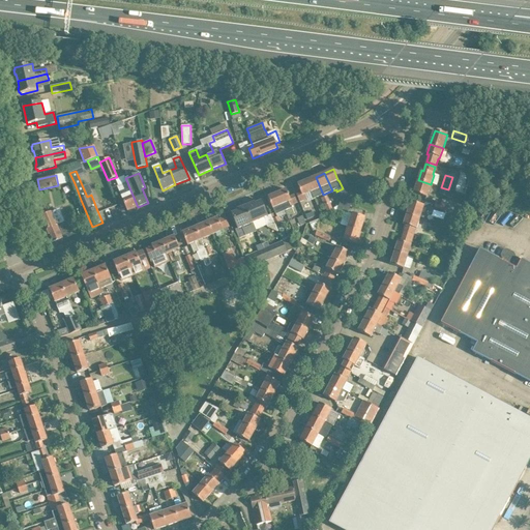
[(316,177),(306,180),(312,193),(314,199),(323,195),(316,177)]
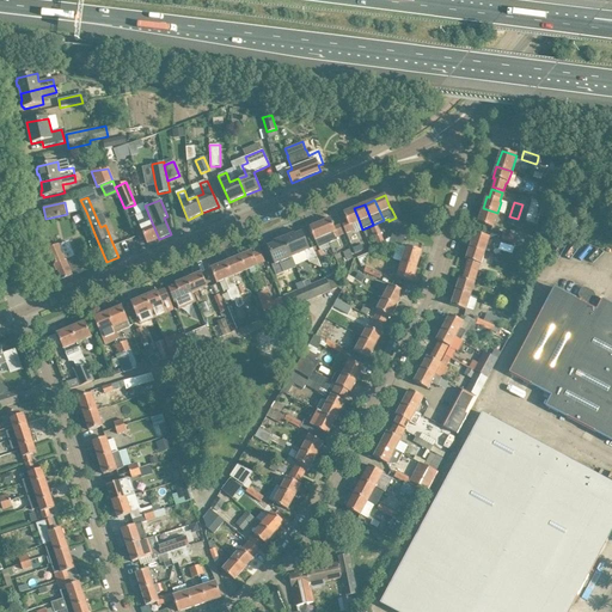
[(360,222),(354,208),(344,213),(348,222),(342,225),(346,233),(354,230),(352,226),(360,222)]
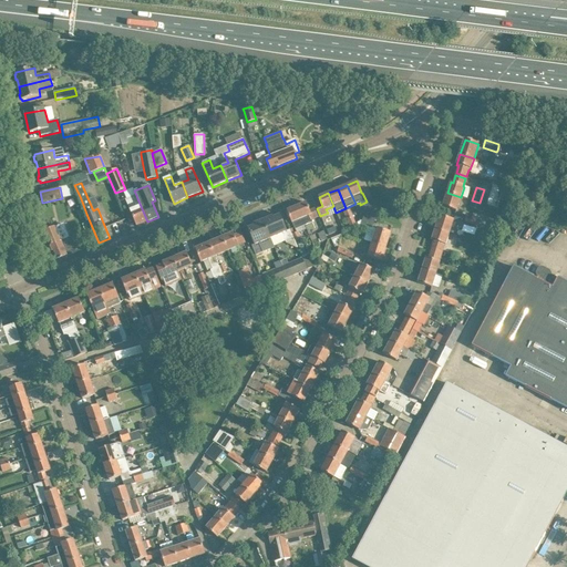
[(461,197),(447,193),(443,207),(453,210),(456,212),(461,197)]
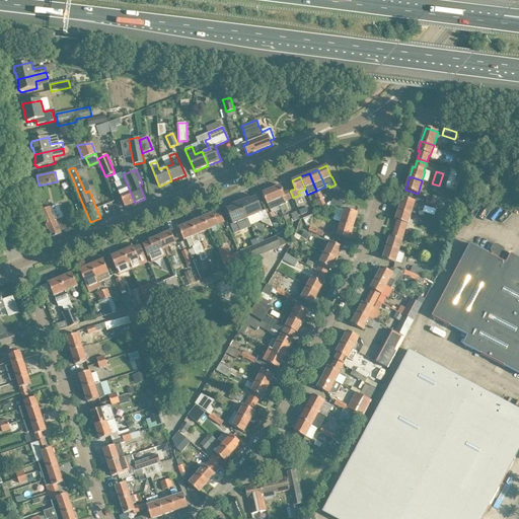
[(129,189),(126,181),(125,178),(115,182),(120,193),(119,193),(125,207),(135,203),(129,189)]
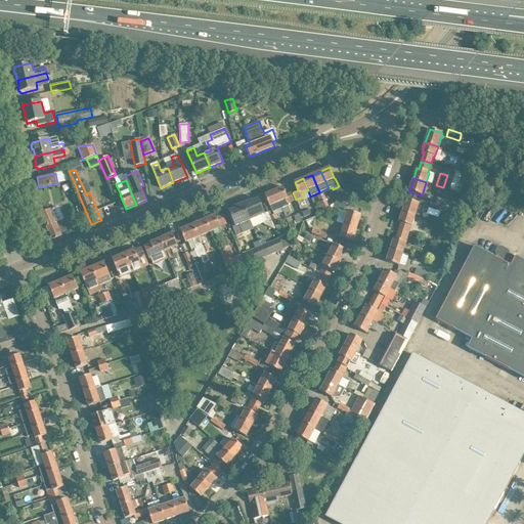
[(453,183),(451,190),(462,193),(463,186),(453,183)]
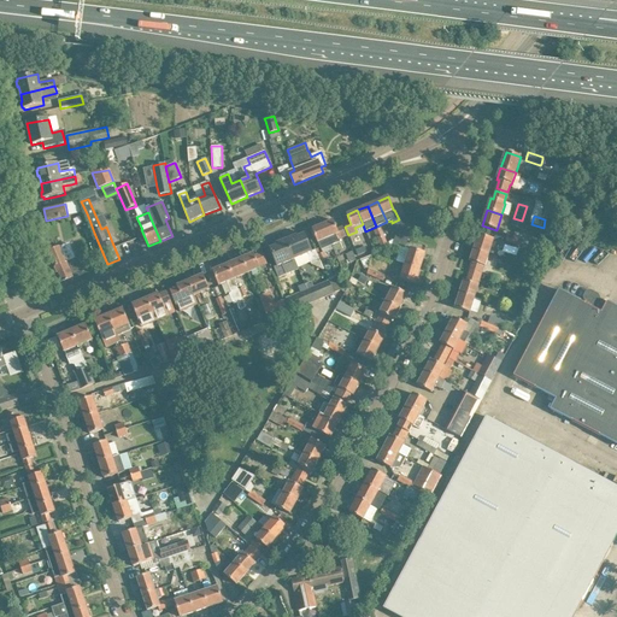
[(400,238),(407,240),(410,241),(407,234),(413,231),(407,219),(394,224),(400,238)]
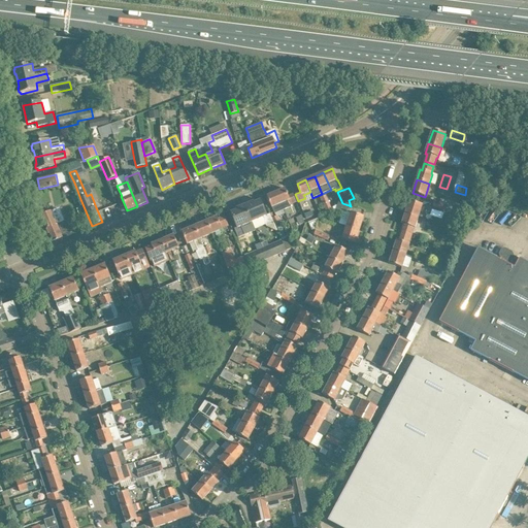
[(285,189),(276,193),(284,209),(291,207),(290,205),(296,202),(293,195),(289,197),(285,189)]
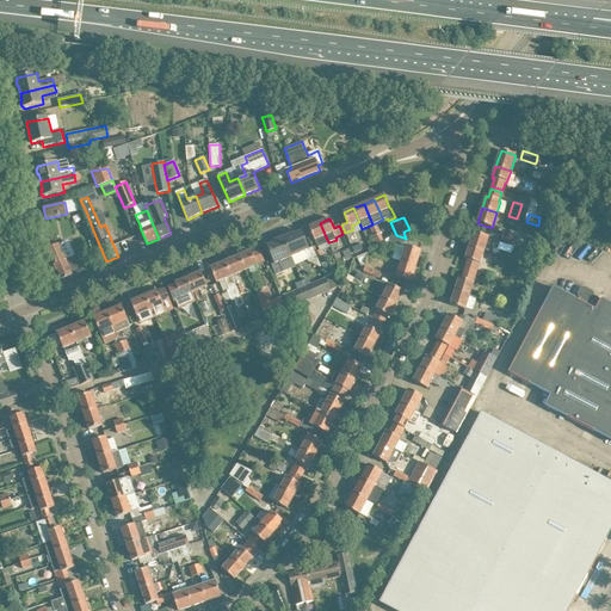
[(328,242),(320,223),(309,227),(315,240),(318,247),(320,247),(321,251),(329,247),(328,242)]
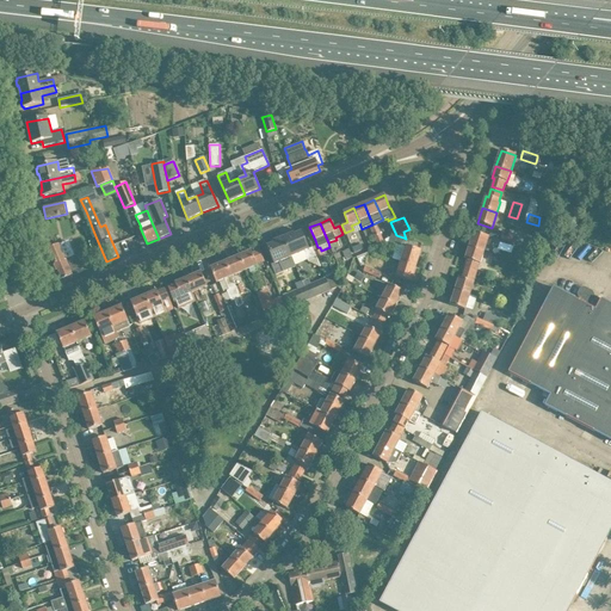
[(370,229),(374,236),(381,234),(377,226),(370,229)]
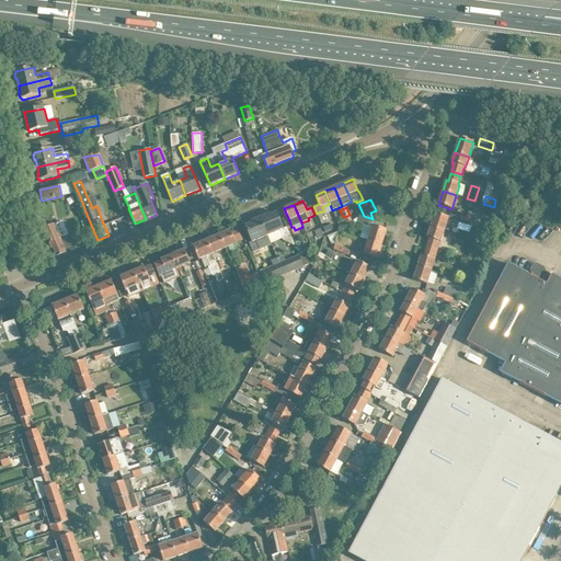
[(270,215),(261,218),(267,237),(268,237),(271,242),(282,238),(283,241),(292,238),(287,228),(284,229),(281,221),(276,212),(276,214),(271,216),(270,215)]
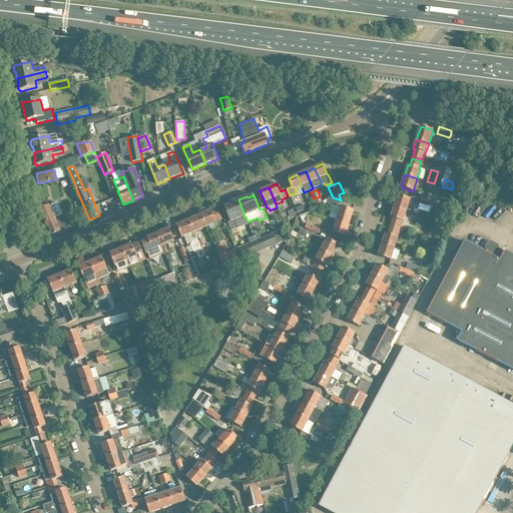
[(398,195),(394,208),(407,212),(411,199),(408,198),(398,195)]
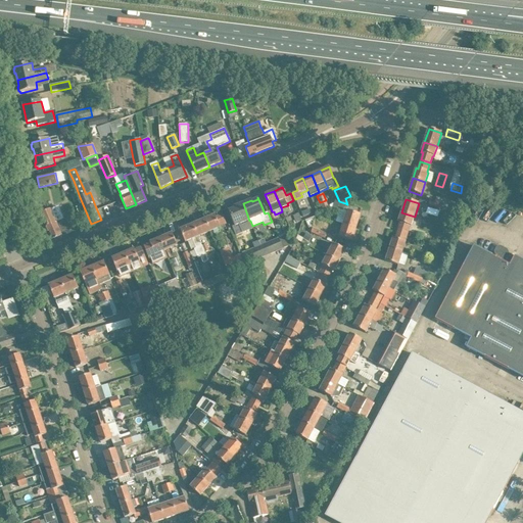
[(326,200),(320,202),(323,208),(328,206),(326,200)]
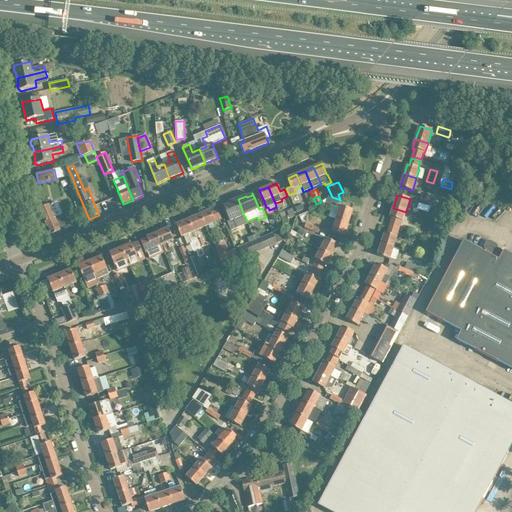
[(338,199),(332,197),(328,196),(326,203),(333,205),(336,206),(338,199)]
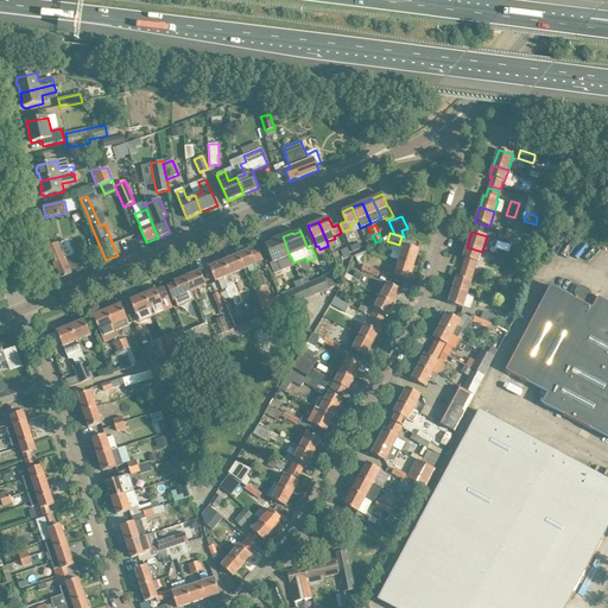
[(290,257),(283,236),(272,241),(273,242),(266,246),(266,244),(265,244),(270,254),(270,255),(273,263),(270,264),(274,274),(282,272),(278,261),(290,257)]
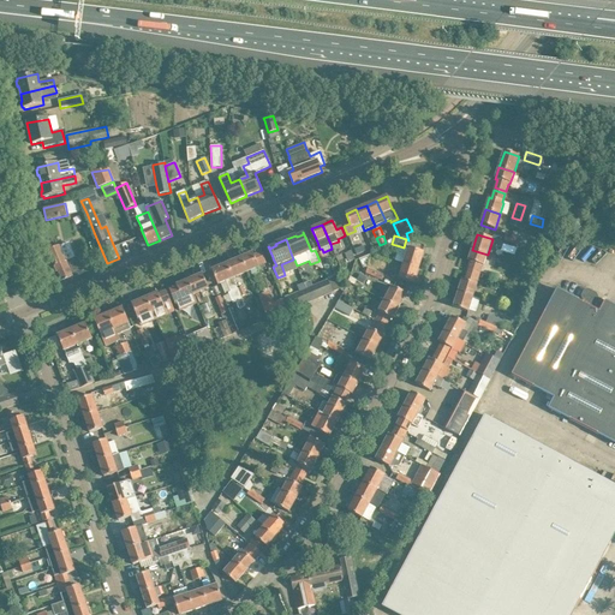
[(60,282),(73,278),(72,276),(84,272),(84,270),(83,272),(78,260),(76,260),(67,263),(64,254),(60,246),(48,251),(60,282)]
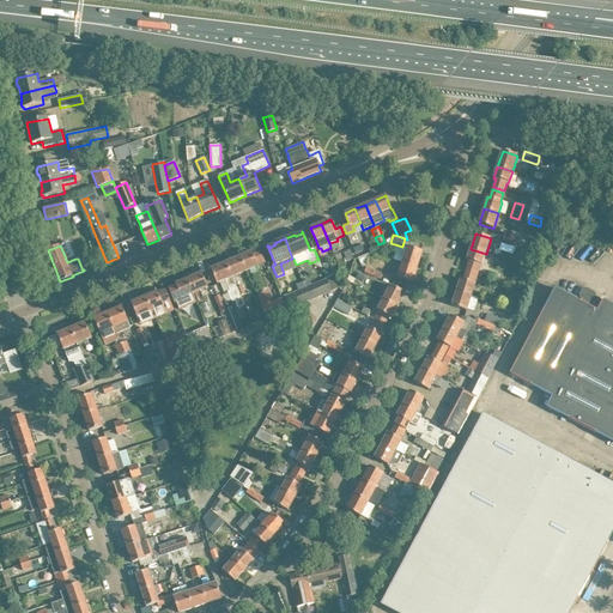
[(399,246),(394,259),(399,261),(402,262),(418,267),(423,252),(411,248),(407,247),(407,248),(402,247),(399,246)]
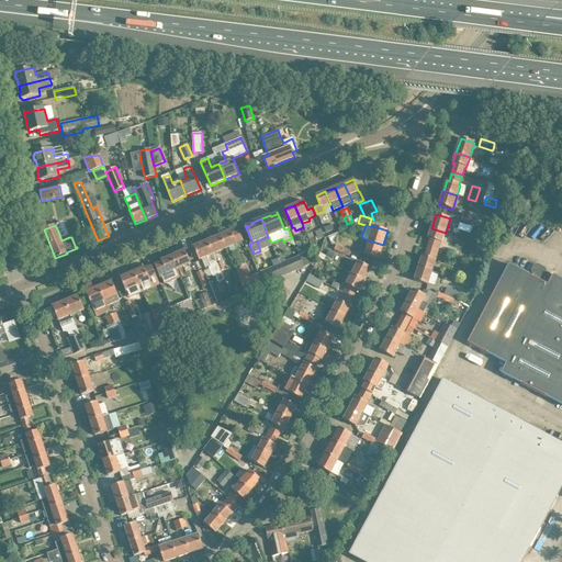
[(446,233),(431,228),(428,238),(430,239),(428,247),(439,250),(441,243),(442,244),(446,233)]
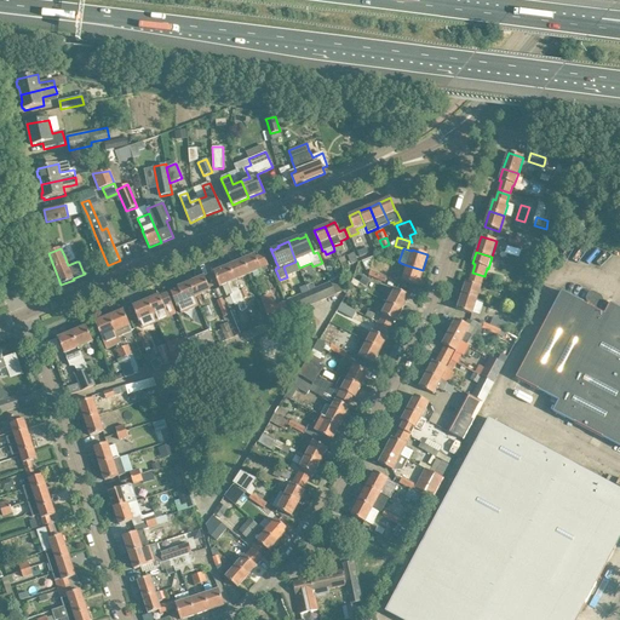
[(357,262),(354,253),(348,256),(351,264),(357,262)]
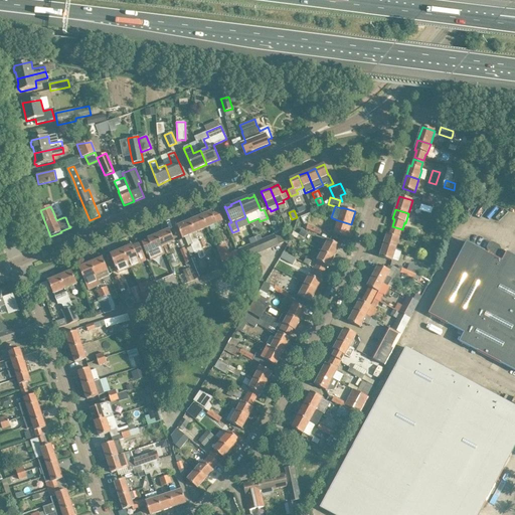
[(212,212),(201,216),(206,228),(216,224),(216,222),(222,220),(219,211),(212,213),(212,212)]
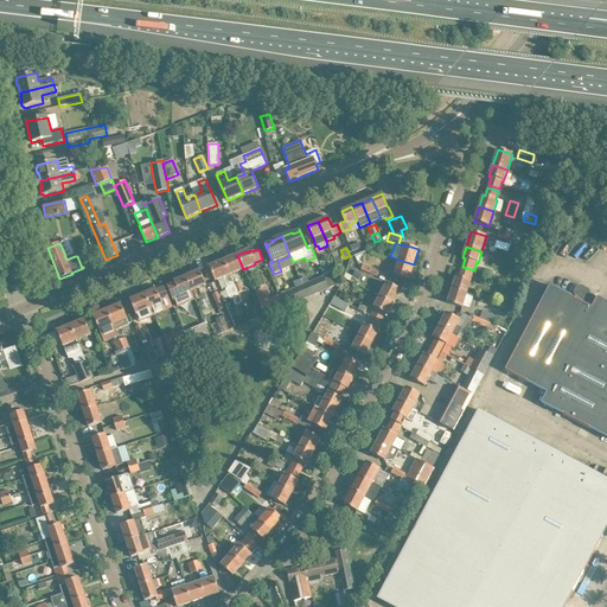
[(237,255),(224,261),(230,275),(243,269),(237,255)]
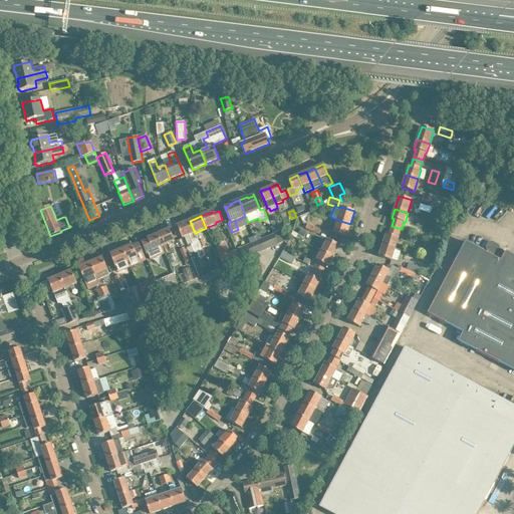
[(334,219),(327,216),(325,222),(332,225),(334,219)]
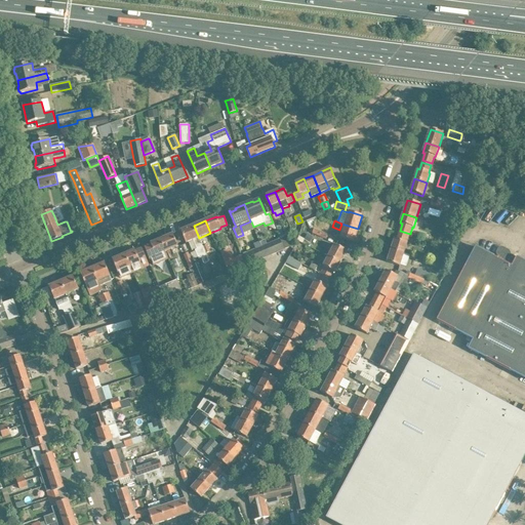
[(358,229),(345,225),(340,238),(354,242),(358,229)]
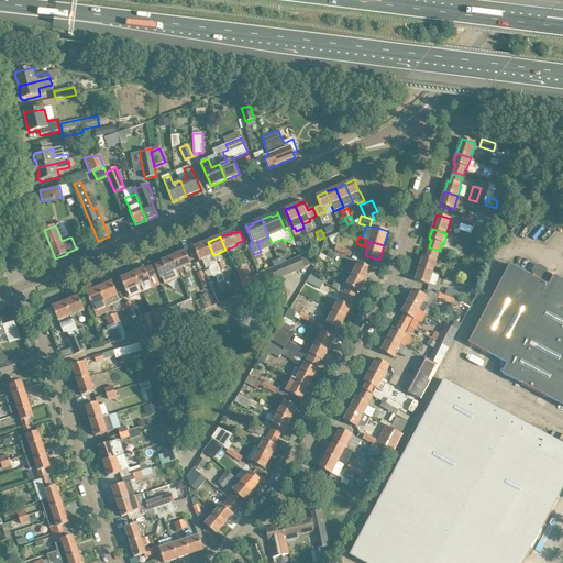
[(213,255),(208,242),(194,247),(200,261),(207,258),(210,267),(209,268),(210,269),(209,271),(211,276),(212,276),(213,278),(216,277),(219,284),(224,282),(220,272),(218,265),(217,265),(212,255),(213,255)]
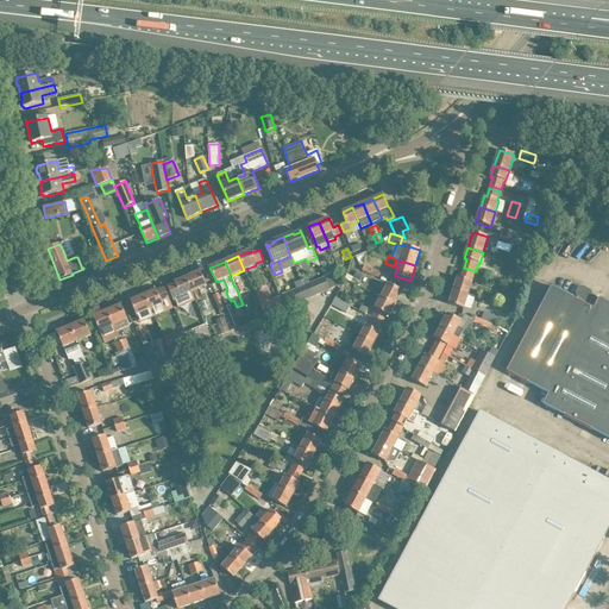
[(458,277),(454,289),(469,294),(472,282),(475,274),(463,270),(460,278),(458,277)]
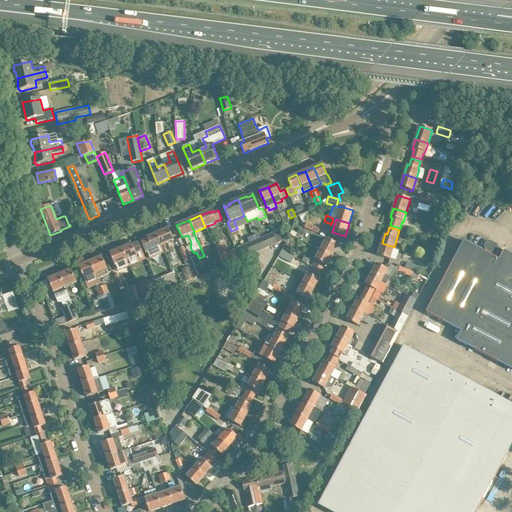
[(169,228),(156,233),(161,246),(162,246),(174,240),(169,228)]
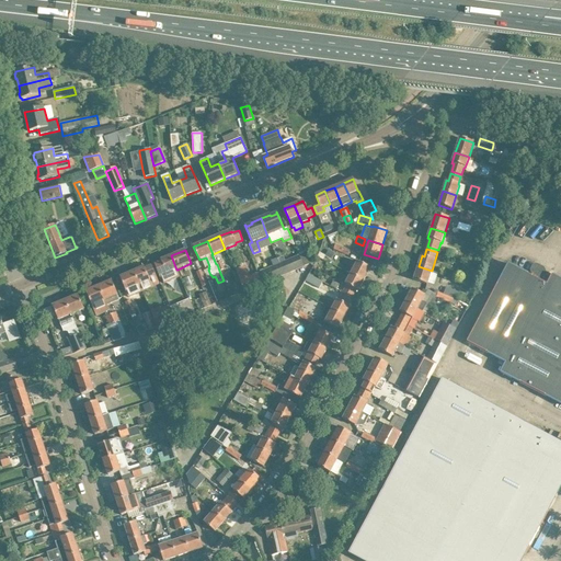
[(329,250),(325,258),(331,260),(334,253),(329,250)]
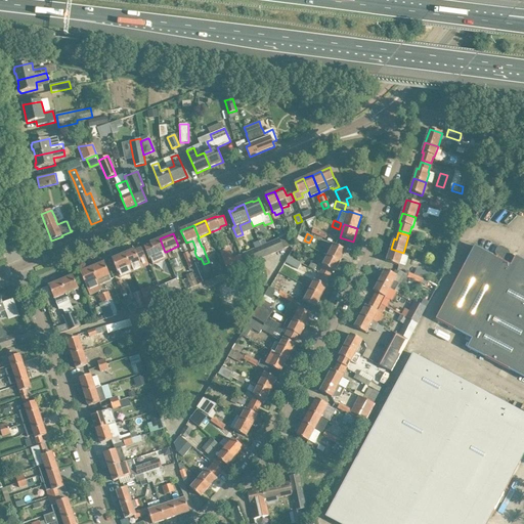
[(286,236),(279,238),(284,250),(290,247),(293,249),(296,241),(293,238),(287,241),(286,236)]
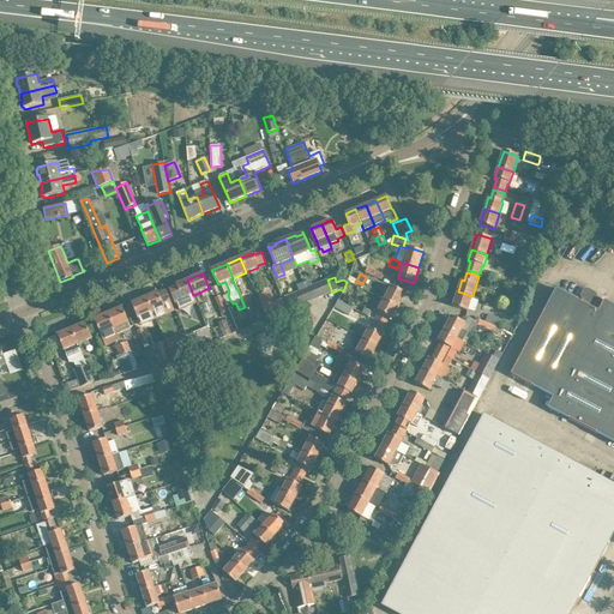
[(169,290),(174,301),(176,307),(179,306),(180,311),(198,304),(194,295),(193,295),(187,280),(176,286),(176,287),(169,290)]
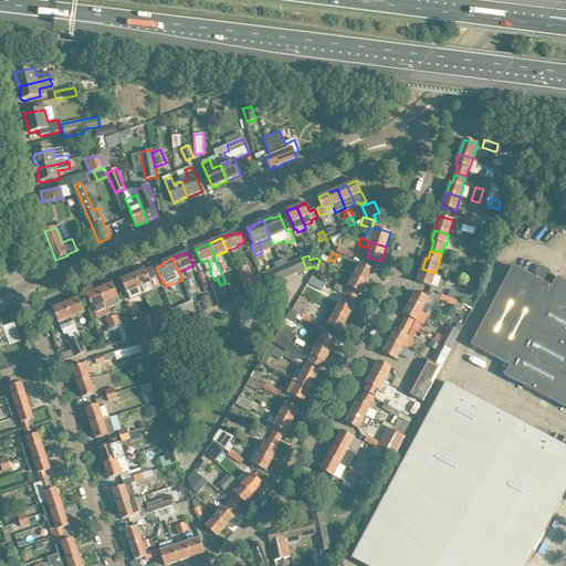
[(306,270),(302,258),(301,258),(289,263),(294,274),(306,270)]
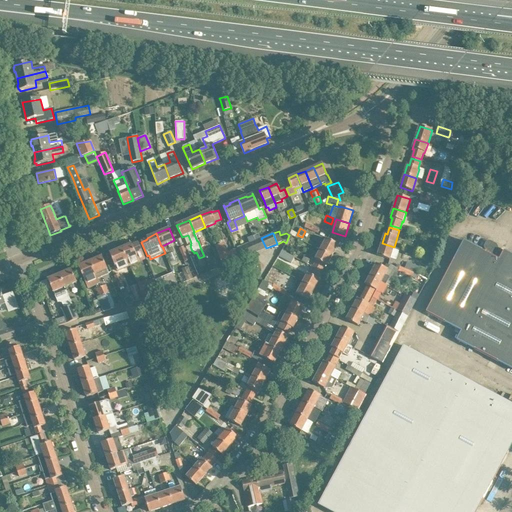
[(327,239),(320,251),(331,257),(338,245),(327,239)]
